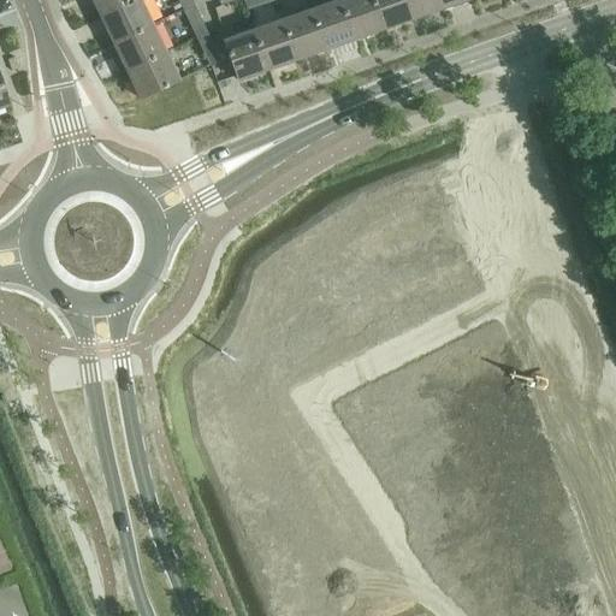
[(131,0),(93,0),(101,15),(131,0)]
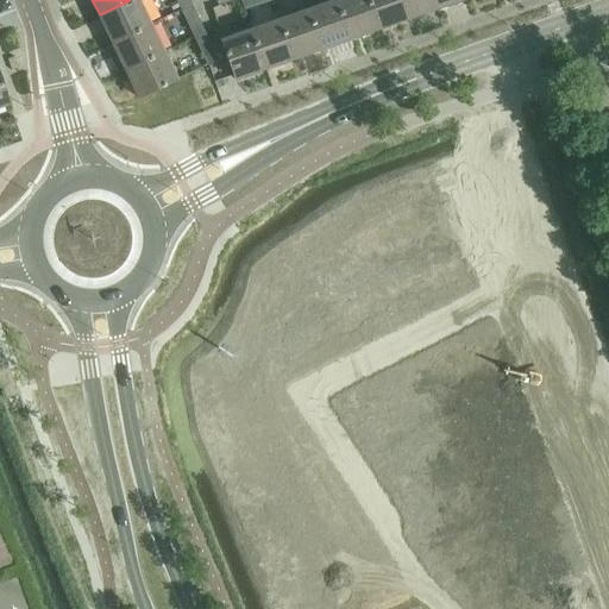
[(152,23),(140,0),(130,0),(100,14),(113,42),(152,23)]
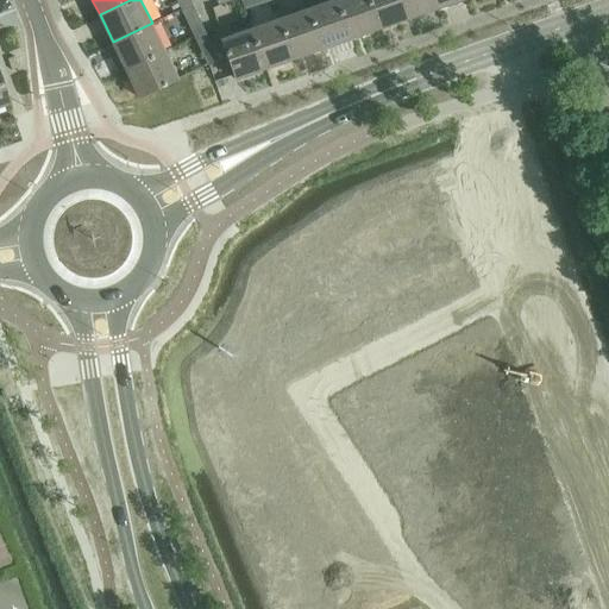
[(193,5),(190,0),(176,0),(182,10),(193,5)]
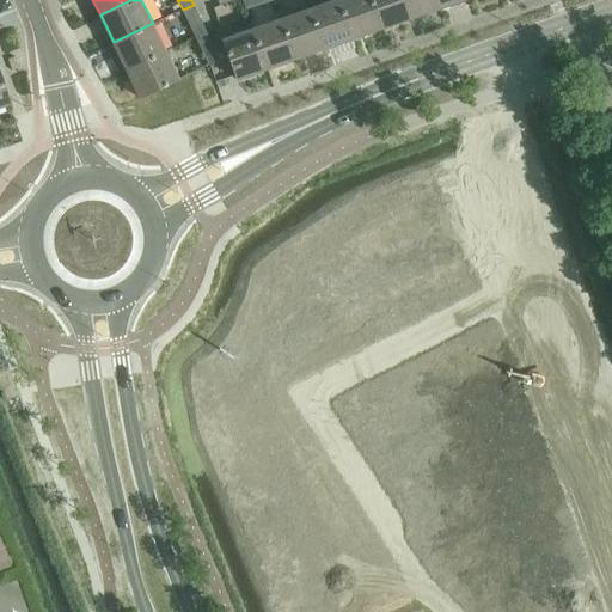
[(341,0),(332,0),(312,7),(326,49),(355,38),(341,0)]
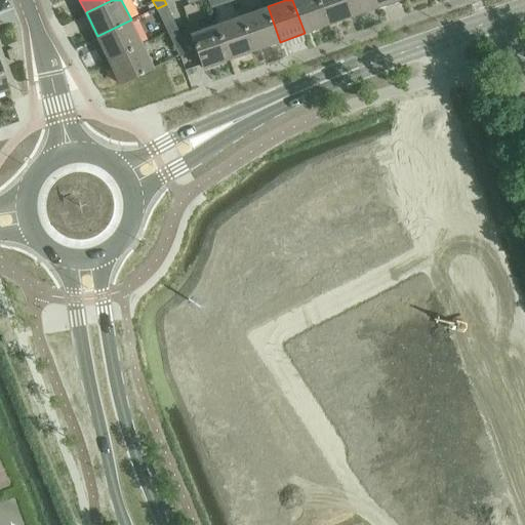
[(319,0),(292,0),(305,33),(328,25),(319,0)]
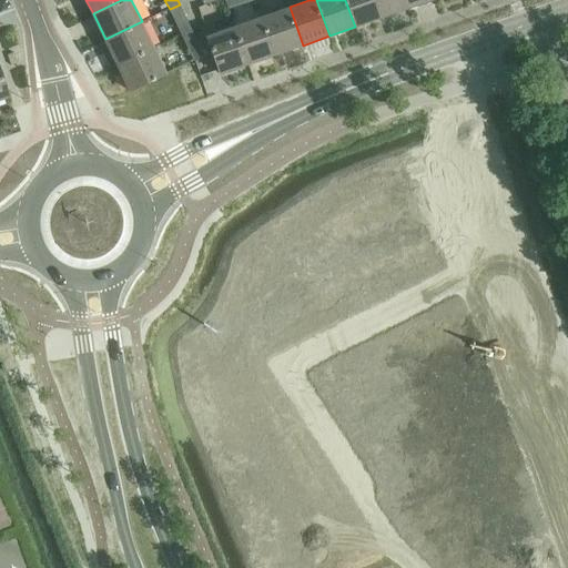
[(375,0),(345,0),(355,27),(382,18),(375,0)]
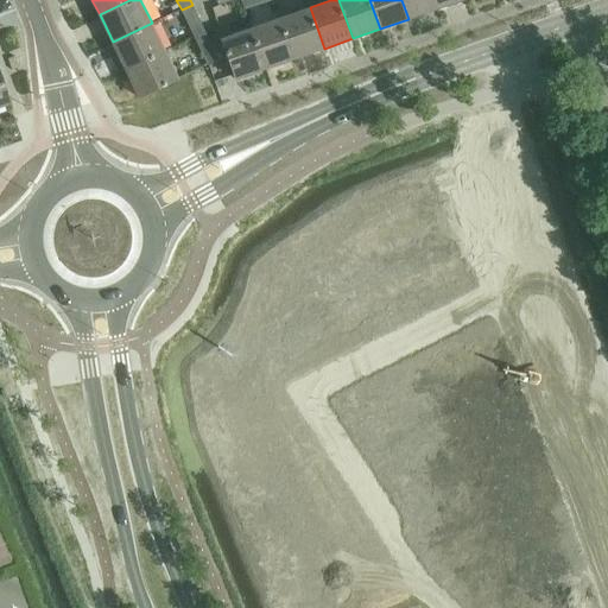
[(434,0),(401,0),(409,19),(437,8),(434,0)]
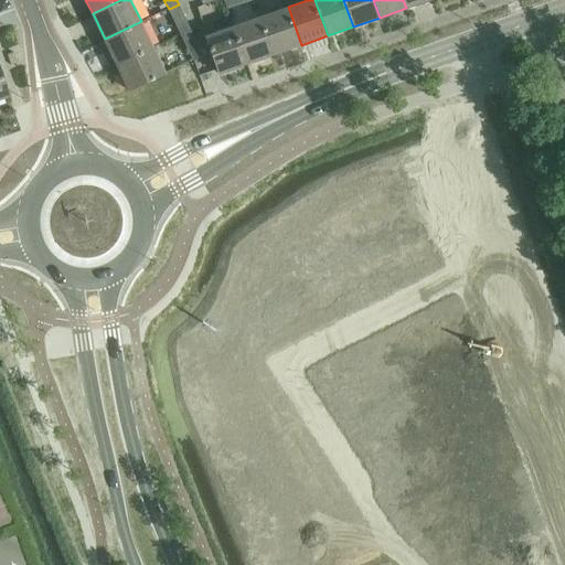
[(181,34),(191,29),(179,4),(169,9),(181,34)]
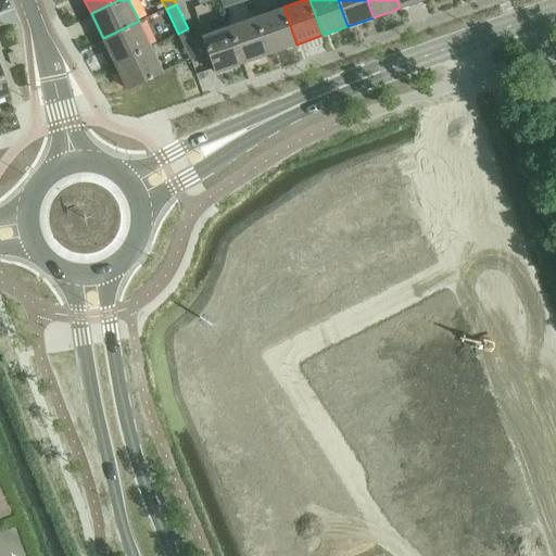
[(283,7),(256,16),(269,53),(297,45),(283,7)]
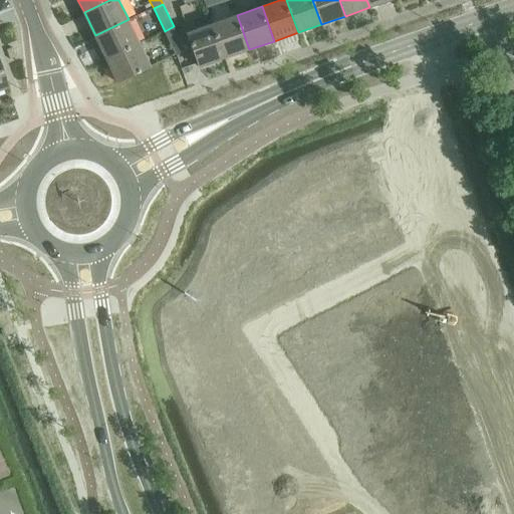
[(237,15),(213,23),(225,58),(249,49),(237,15)]
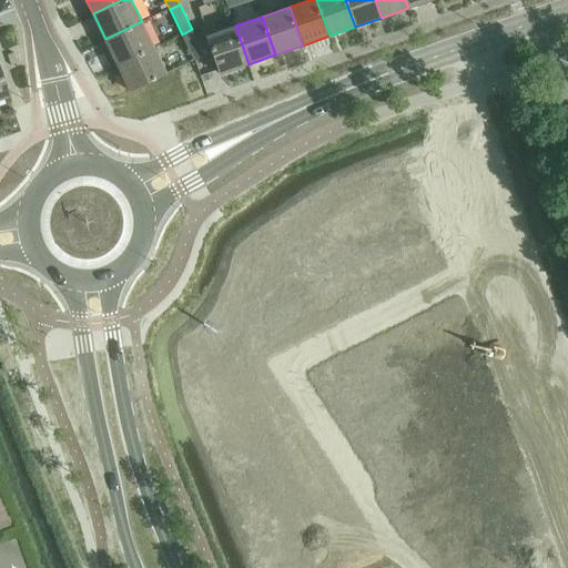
[(154,47),(142,21),(105,39),(118,64),(154,47)]
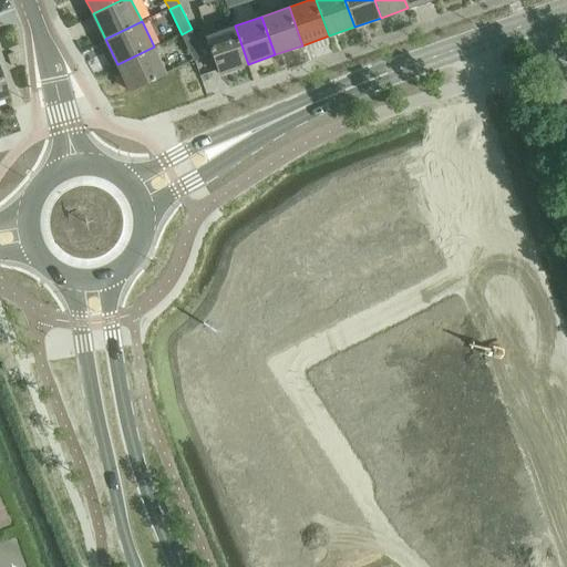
[(208,35),(222,73),(248,64),(235,26),(208,35)]
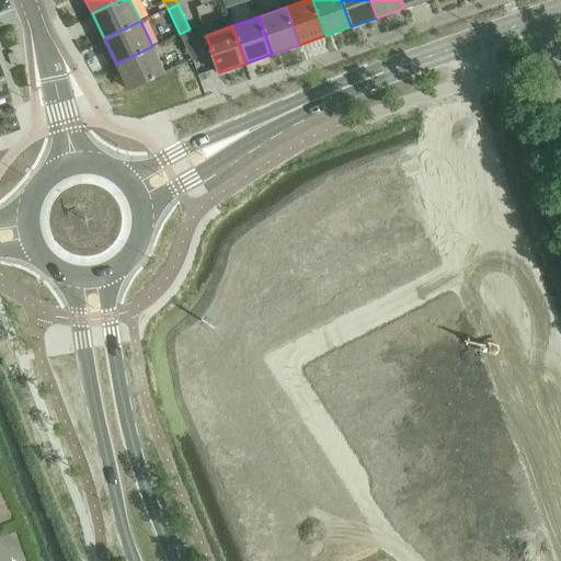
[(202,54),(192,35),(190,29),(180,34),(192,59),(202,54)]
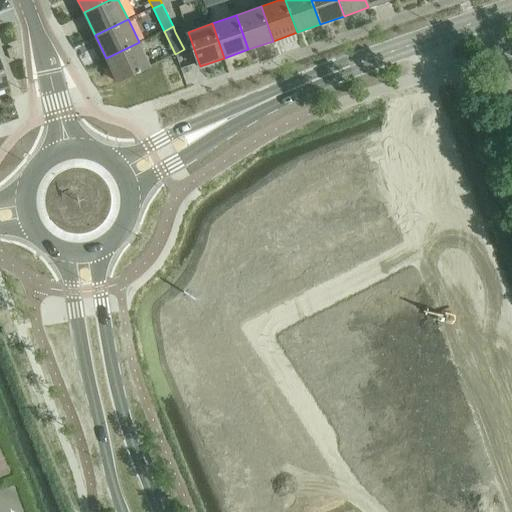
[(150,66),(139,42),(106,58),(117,82),(150,66)]
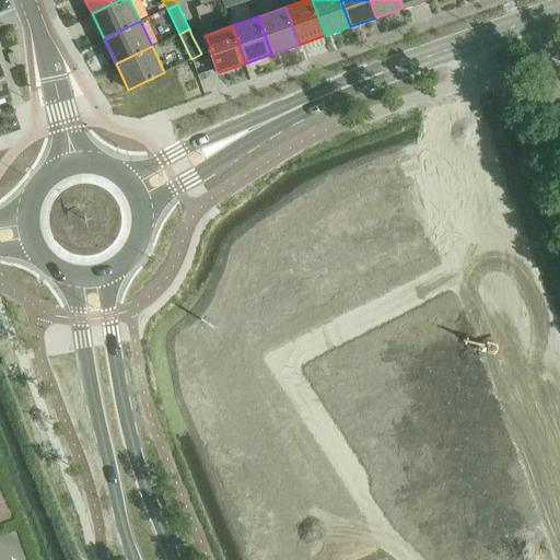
[(0,100),(9,96),(0,70),(0,100)]
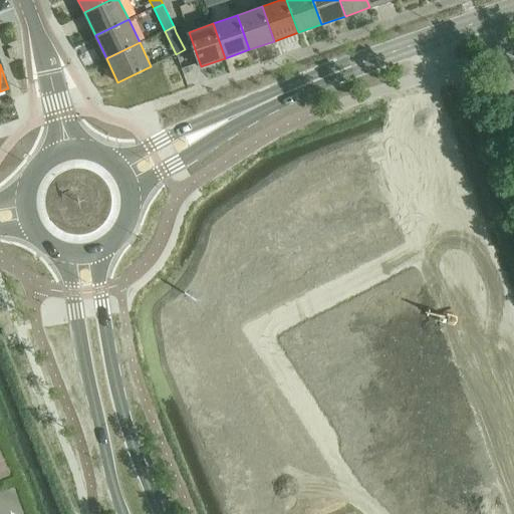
[(244,348),(181,376),(241,513),(294,513),(314,505),(244,348)]
